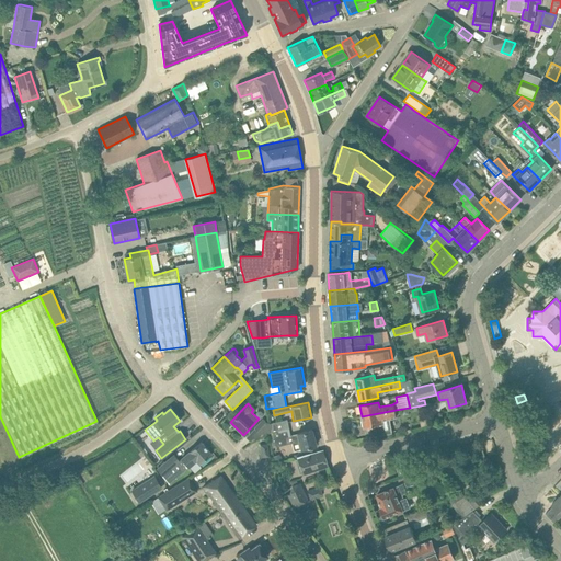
[(397,418),(396,410),(362,416),(364,427),(370,426),(371,427),(370,427),(373,437),(392,433),(389,419),(397,418)]
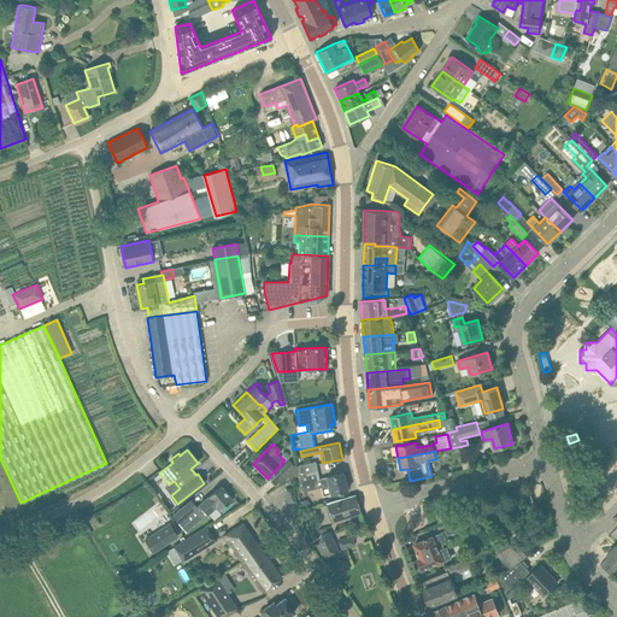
[(287,477),(297,470),(297,466),(295,466),(289,460),(280,471),(287,477)]
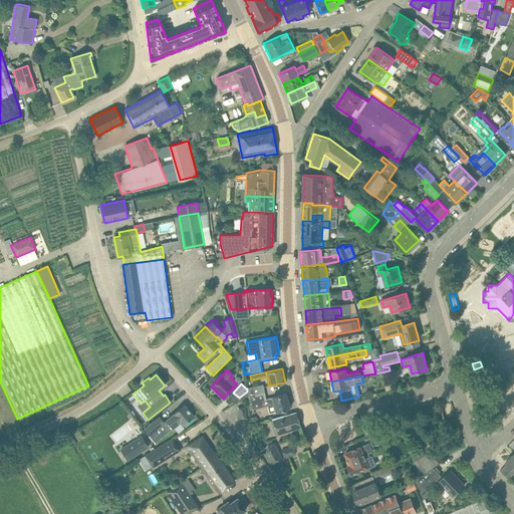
[(247,389),(247,392),(248,397),(264,394),(262,386),(247,389)]
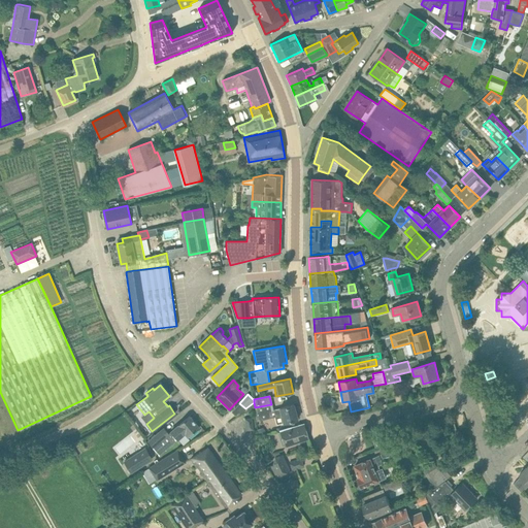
[(273,409),(271,404),(255,407),(257,421),(259,421),(274,418),(276,425),(297,419),(293,404),(273,409)]
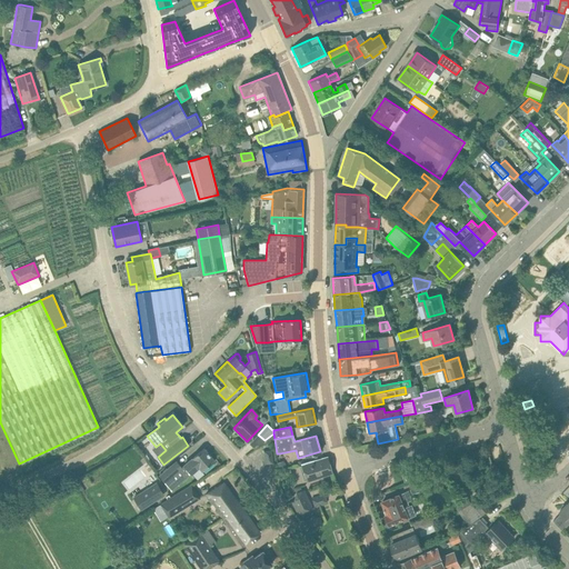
[(183,466),(181,467),(177,461),(159,476),(165,482),(171,490),(190,473),(199,467),(201,470),(213,460),(203,448),(191,458),(183,466)]
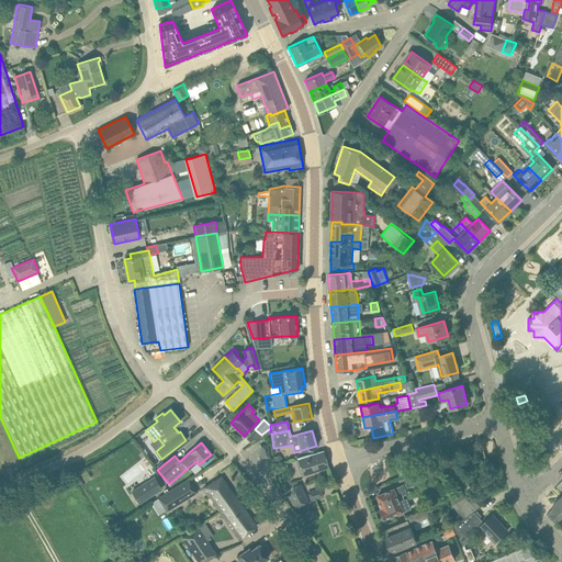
[(268,445),(260,446),(262,458),(269,458),(268,445)]
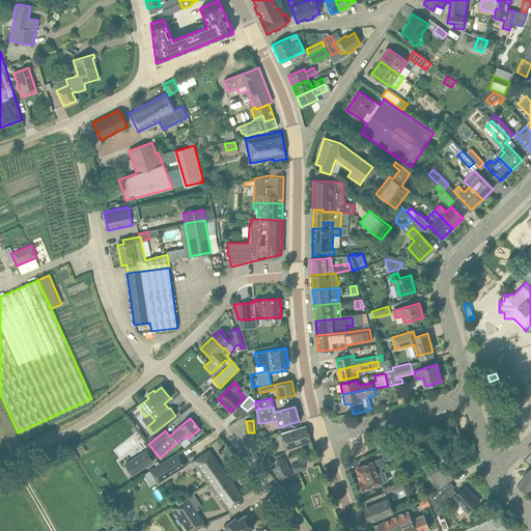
[(451,423),(454,435),(459,434),(456,421),(451,423)]
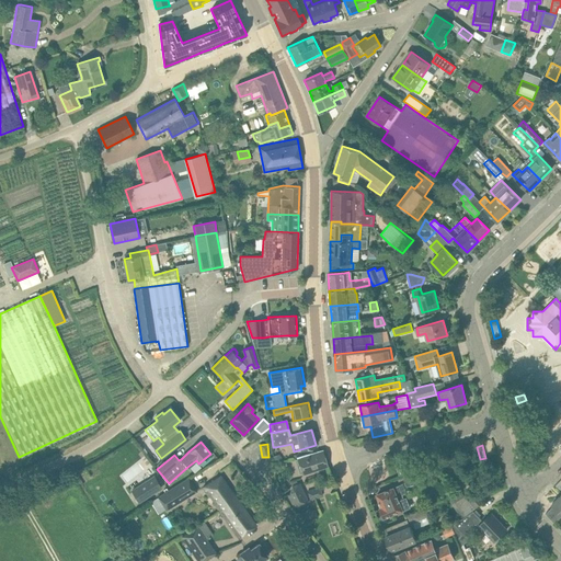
[(328,466),(322,450),(306,454),(297,457),(302,474),(328,466)]
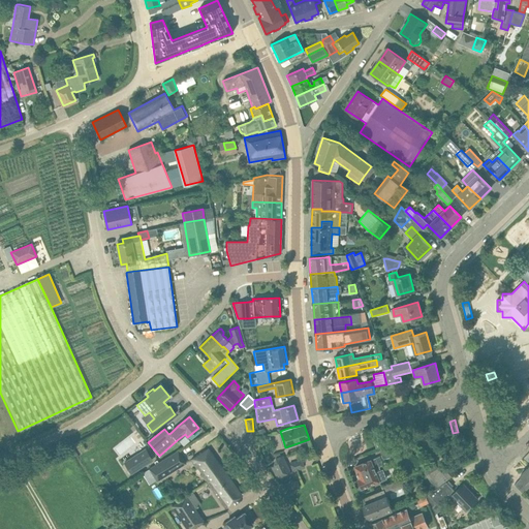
[(393,443),(391,435),(374,440),(376,447),(393,443)]
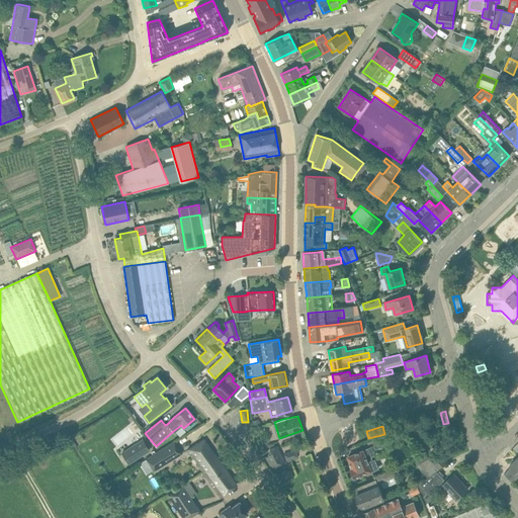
[(397,441),(394,433),(372,440),(375,448),(397,441)]
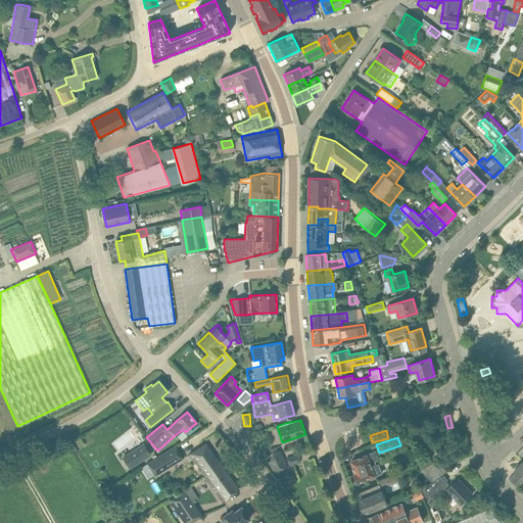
[(189,456),(205,478),(222,466),(205,443),(189,456)]
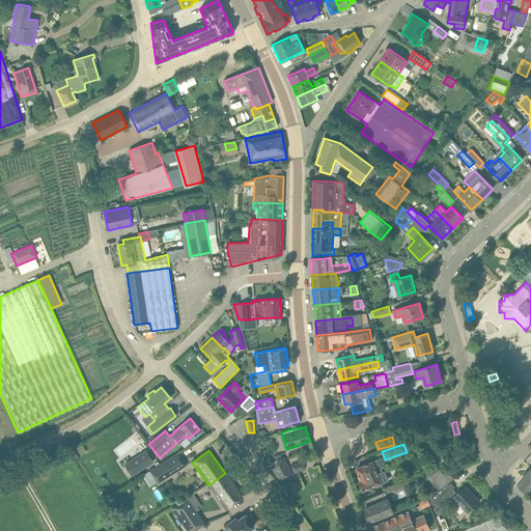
[(146,451),(124,465),(132,475),(152,462),(146,451)]
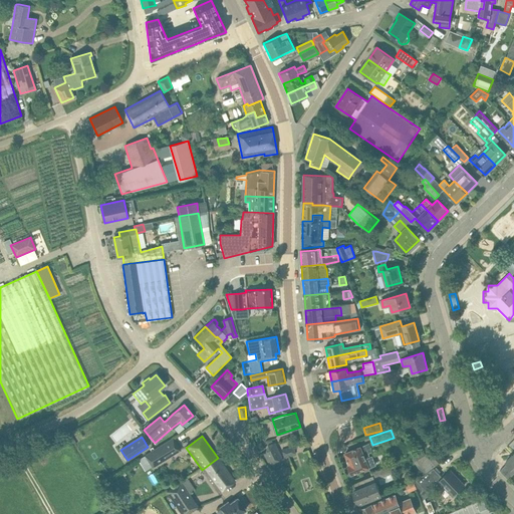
[(172,438),(155,450),(154,449),(149,452),(145,455),(145,456),(141,459),(146,467),(150,464),(152,468),(180,450),(172,438)]
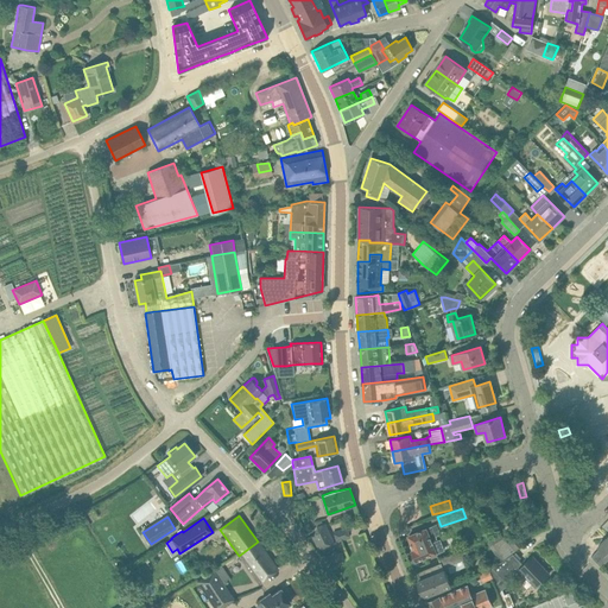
[(318,549),(333,542),(324,524),(316,527),(320,532),(312,536),(318,549)]
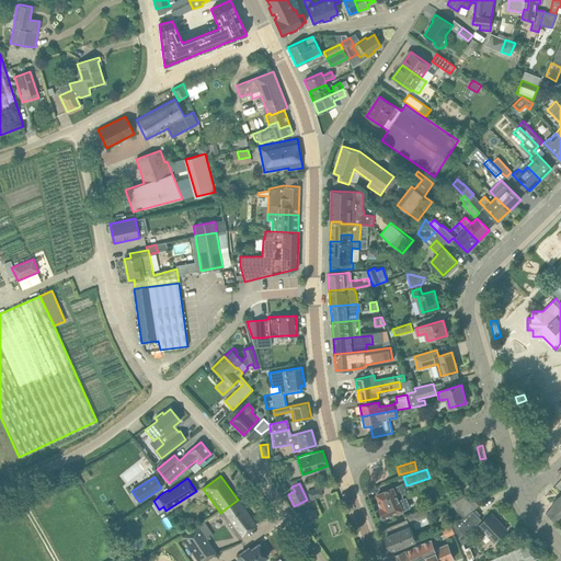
[(384,517),(402,510),(411,507),(407,496),(404,497),(403,494),(407,493),(403,484),(377,494),(382,507),(380,508),(384,517)]
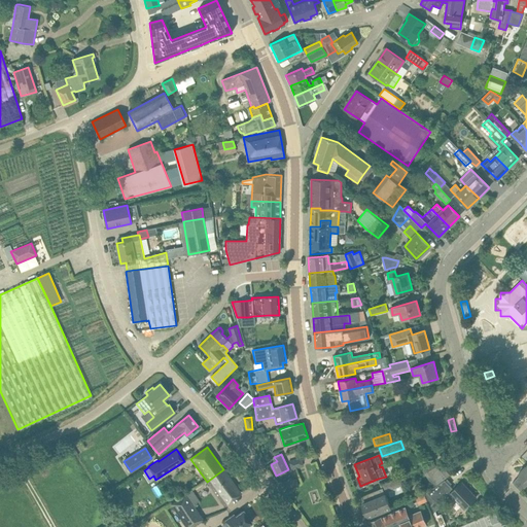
[(289,461),(290,469),(302,466),(301,459),(289,461)]
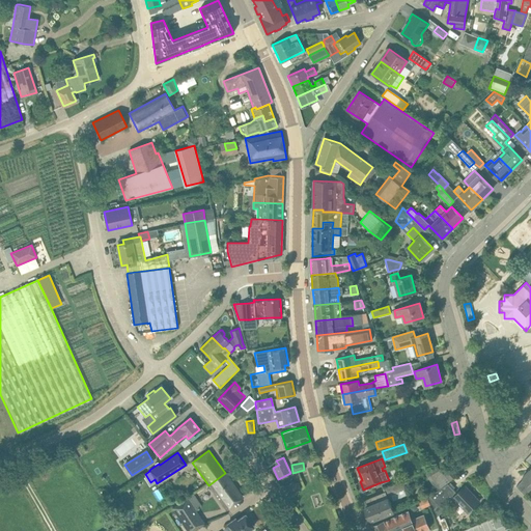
[(438,491),(448,483),(449,482),(448,481),(450,480),(456,475),(447,464),(441,470),(435,472),(428,477),(438,491)]
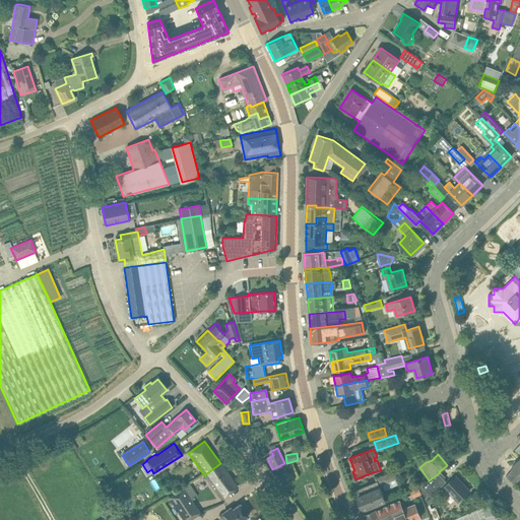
[(519,478),(519,458),(512,467),(513,468),(506,476),(514,484),(519,478)]
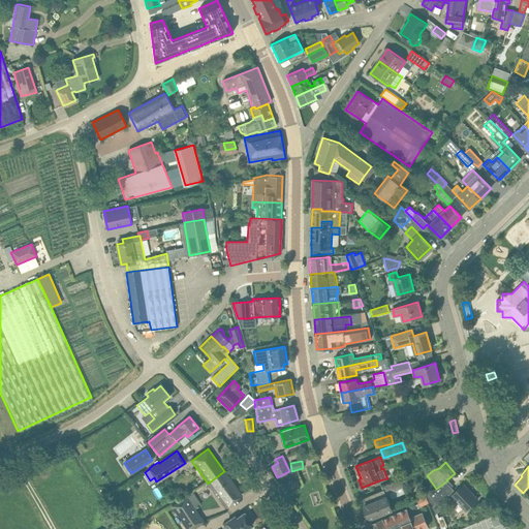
[(215,494),(224,507),(241,495),(224,471),(208,484),(212,489),(209,491),(212,495),(215,494)]
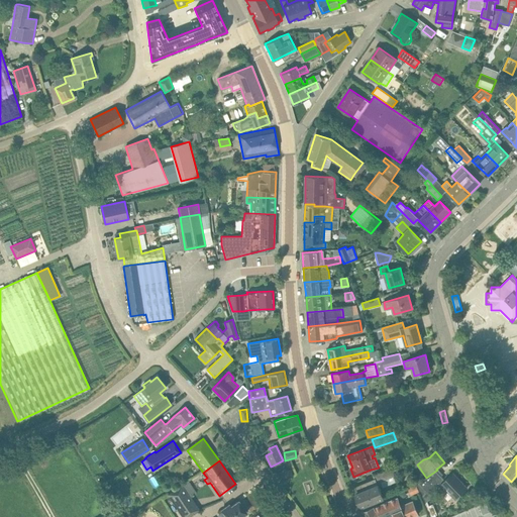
[(373,476),(375,479),(353,488),(362,507),(384,498),(378,483),(395,476),(394,475),(399,473),(396,467),(392,469),(391,468),(373,476)]
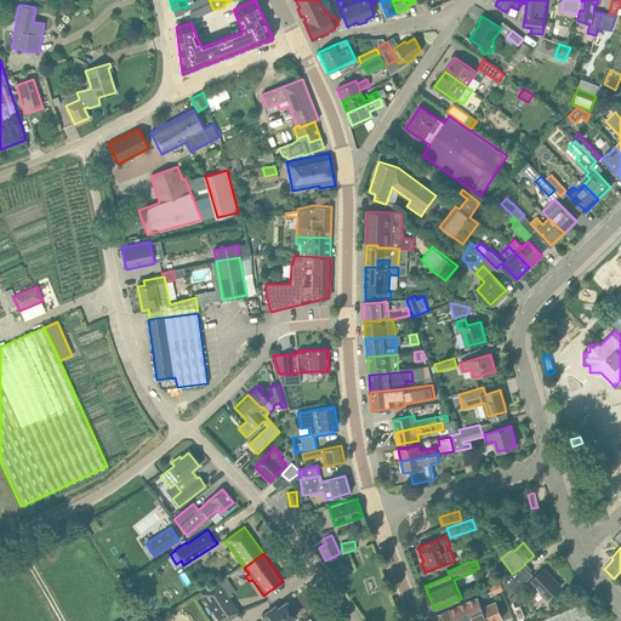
[(524,587),(535,577),(524,565),(512,574),(503,580),(500,581),(510,605),(519,597),(516,592),(522,586),(524,587)]
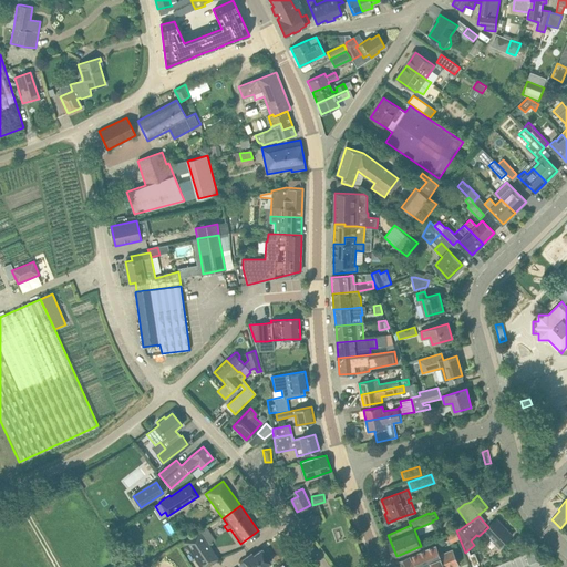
[(487,543),(492,539),(500,547),(512,535),(496,519),(488,527),(478,536),(485,543),(487,543)]
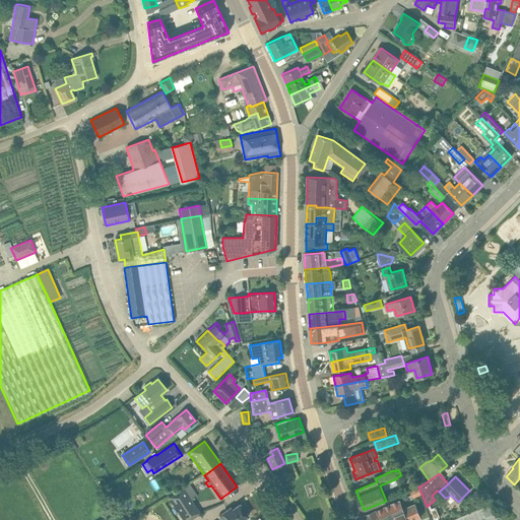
[(183,519),(187,519),(200,512),(183,488),(169,498),(183,519)]
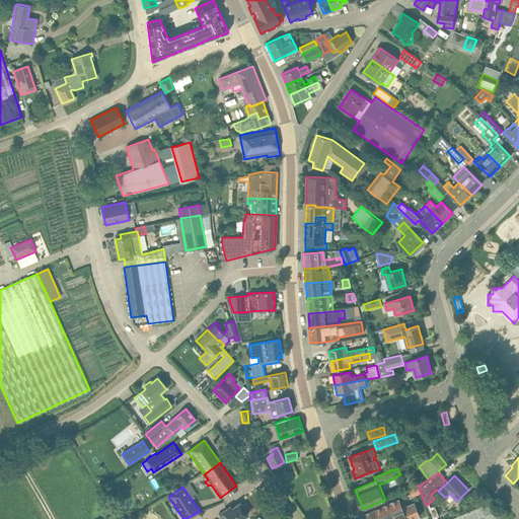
[(364,514),(366,518),(383,518),(416,506),(414,503),(402,508),(398,500),(375,509),(364,514)]
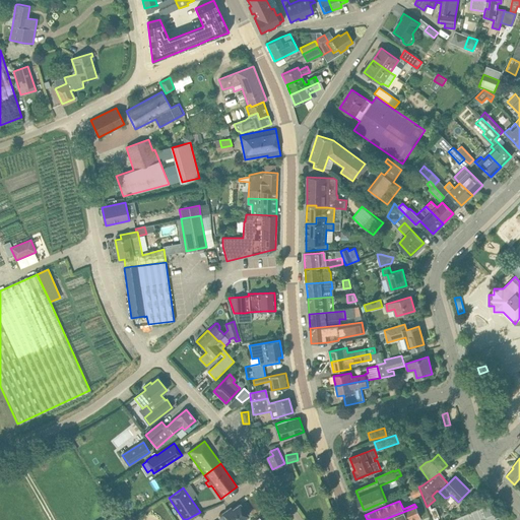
[(242,519),(249,515),(240,504),(232,509),(231,507),(222,513),(228,519),(242,519)]
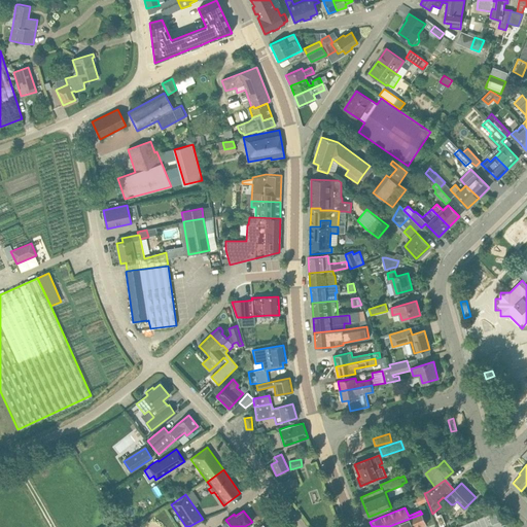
[(495,513),(488,516),(492,525),(499,522),(495,513)]
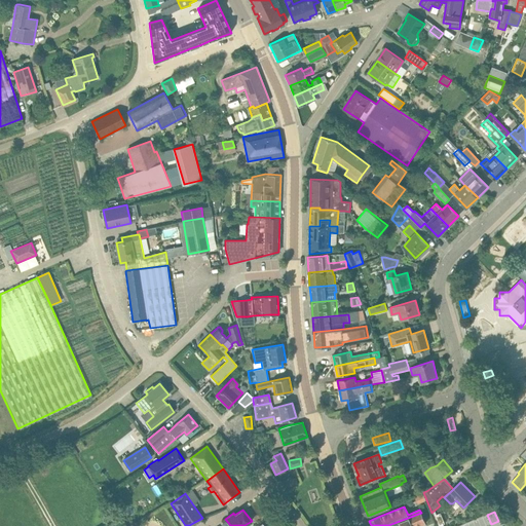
[(420,525),(425,524),(421,513),(388,525),(420,525)]
